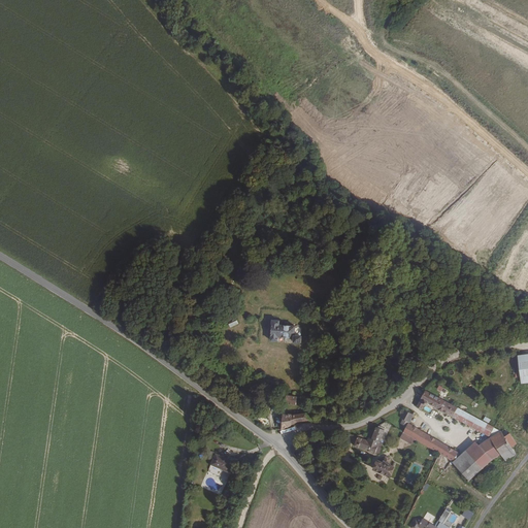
[(168,324),(173,316),(169,312),(163,321),(168,324)]
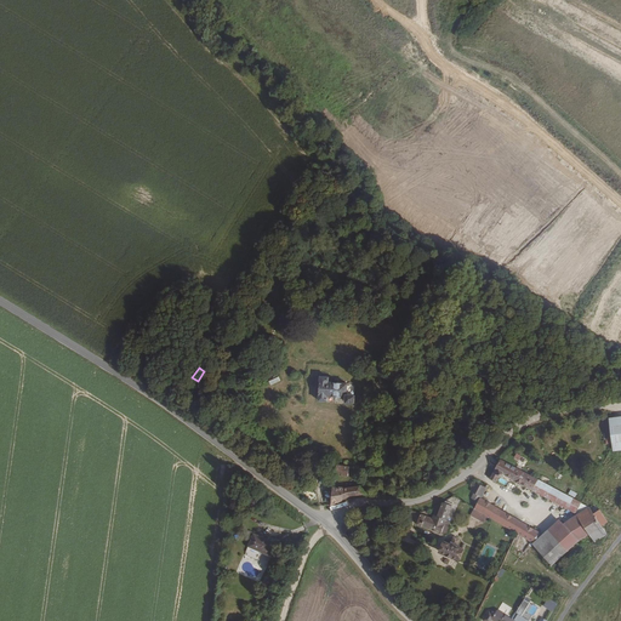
[(346,397),(347,386),(328,385),(328,380),(320,379),(319,403),(326,403),(328,399),(335,399),(335,403),(340,403),(340,399),(347,400),(346,405),(354,405),(354,397),(346,397)]
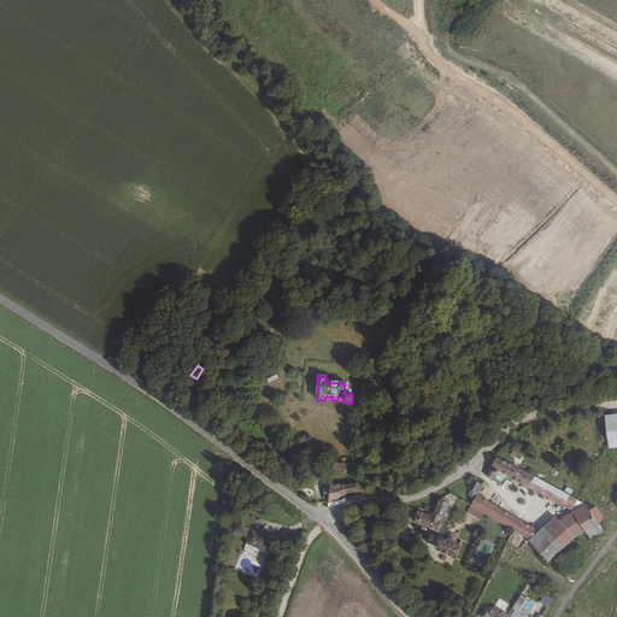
[(616,445),(616,411),(605,413),(609,446),(616,445)]
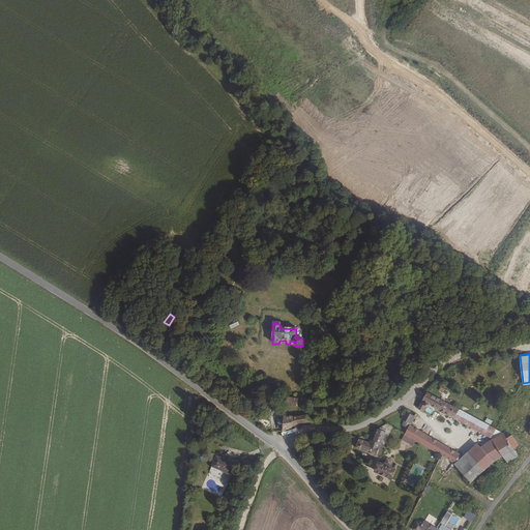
[(498,429),(425,391),(416,408),(420,411),(425,403),(492,437),(494,435),(496,435),(494,439),(501,435),(501,434),(498,429)]
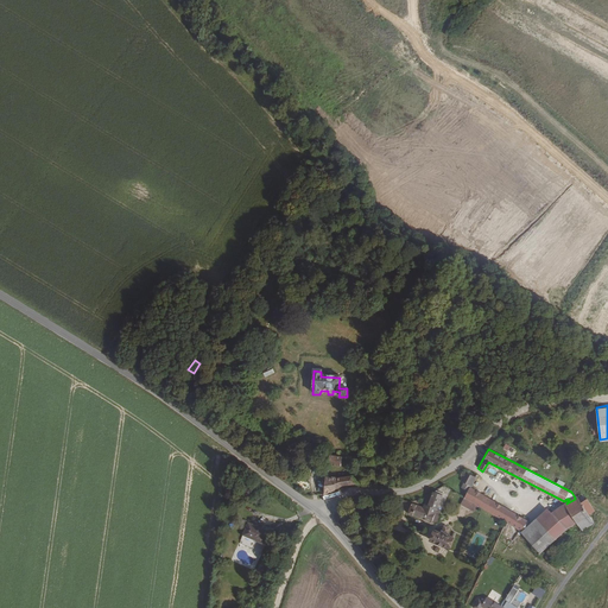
[(469,483),(474,475),(464,469),(460,477),(462,480),(469,483)]
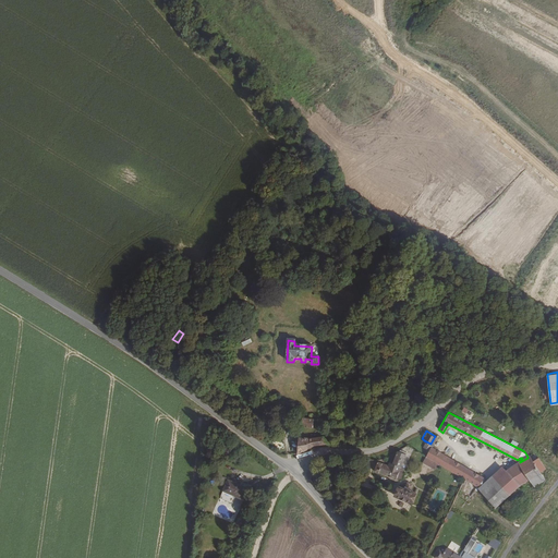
[(328,447),(323,438),(306,440),(301,440),(300,455),(302,455),(316,447),(328,447)]
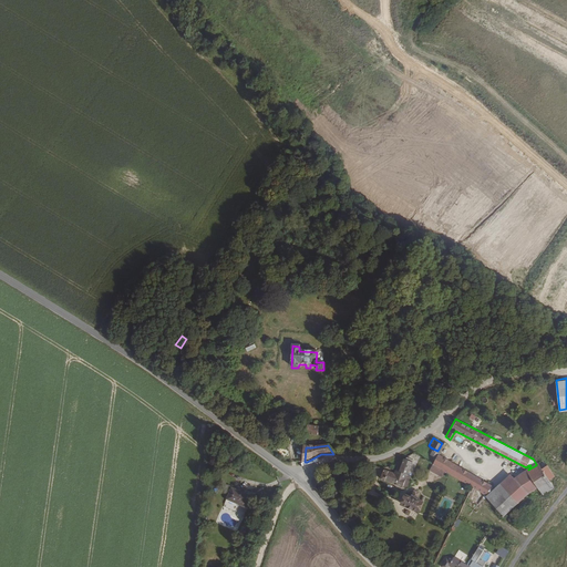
[(481,478),(436,453),(437,451),(431,447),(428,454),(434,459),(431,463),(472,485),(476,487),(481,478)]
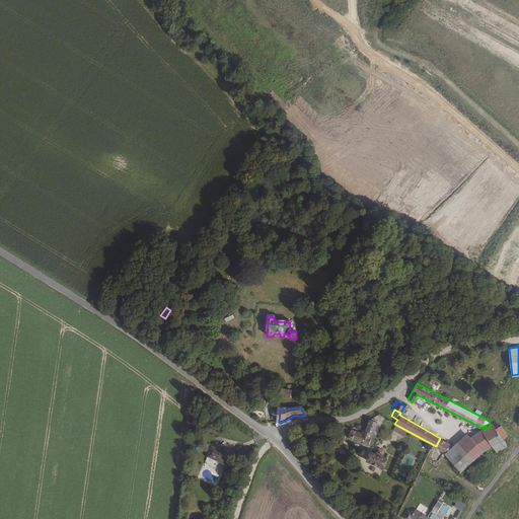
[(369,443),(373,433),(372,432),(375,423),(368,420),(364,429),(363,428),(360,432),(352,429),(349,436),(369,443)]
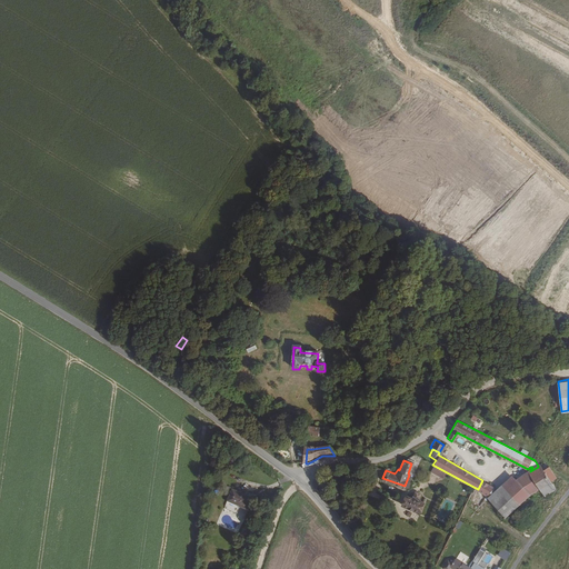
[(550,473),(543,462),(538,466),(538,467),(546,477),(550,473)]
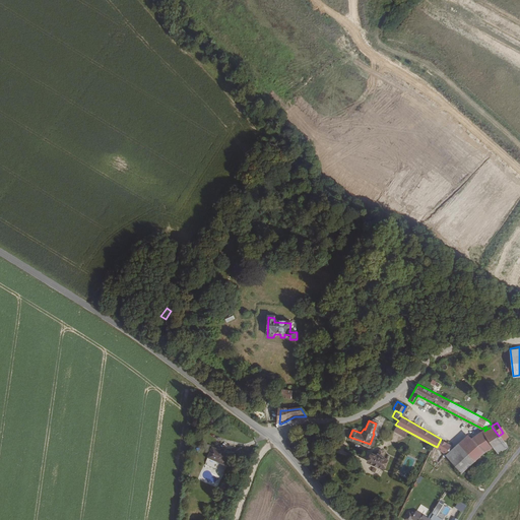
[(458,468),(493,447),(501,441),(499,436),(492,427),(484,431),(447,453),(449,455),(458,468)]
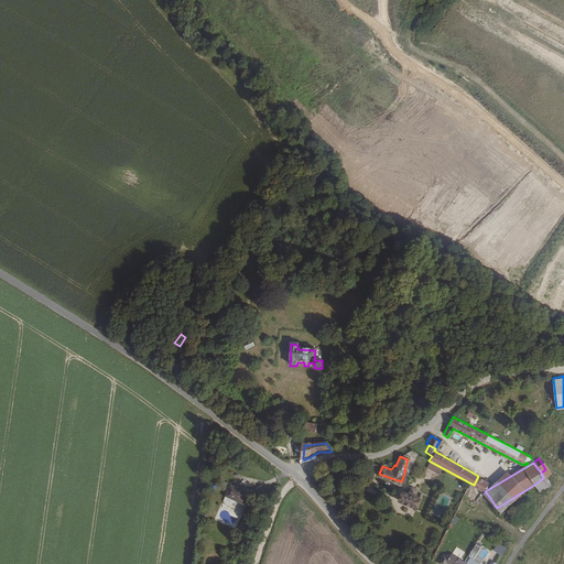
[(484,491),(489,481),(478,476),(474,485),(484,491)]
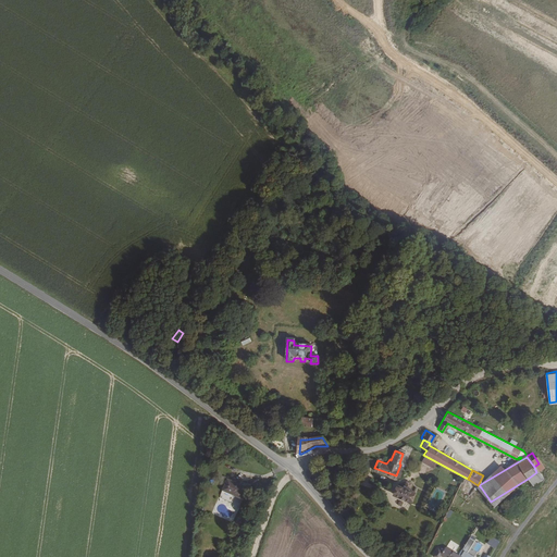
[(542,480),(536,472),(528,479),(532,486),(542,480)]
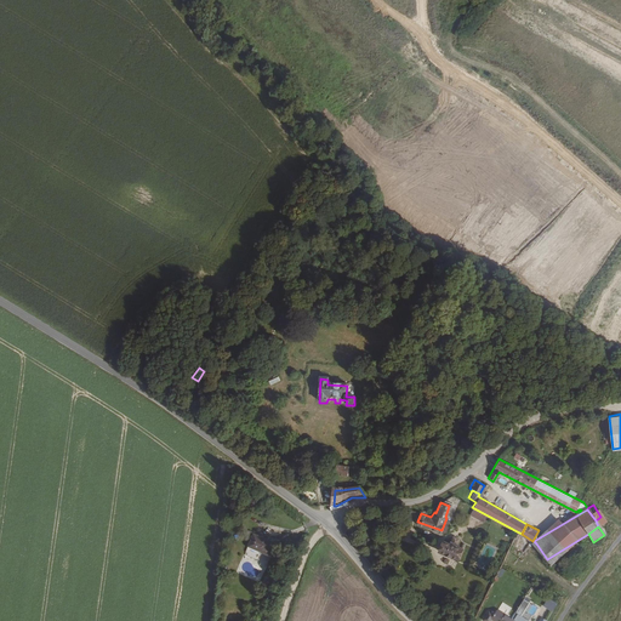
[(267,552),(272,541),(252,533),(248,545),(267,552)]
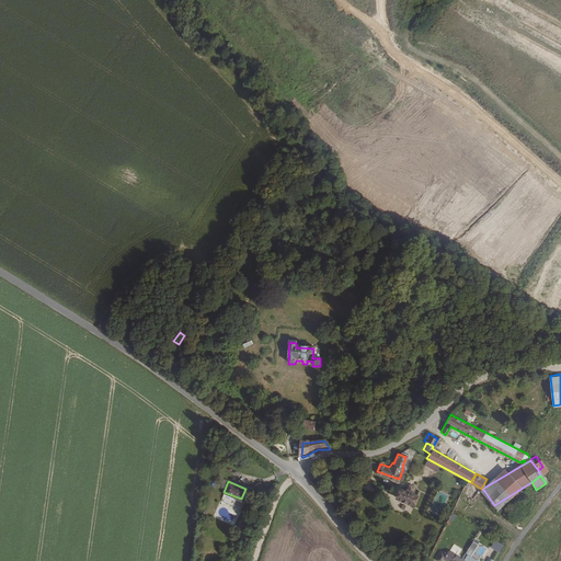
[(414,499),(408,496),(411,490),(405,488),(402,493),(398,491),(393,500),(411,507),(414,499)]
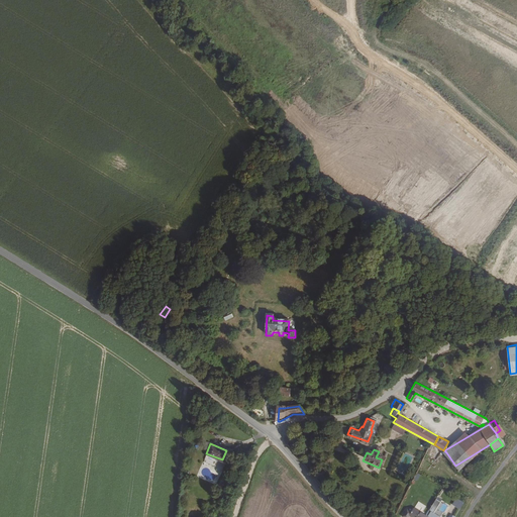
[(459,509),(464,502),(456,497),(452,503),(459,509)]
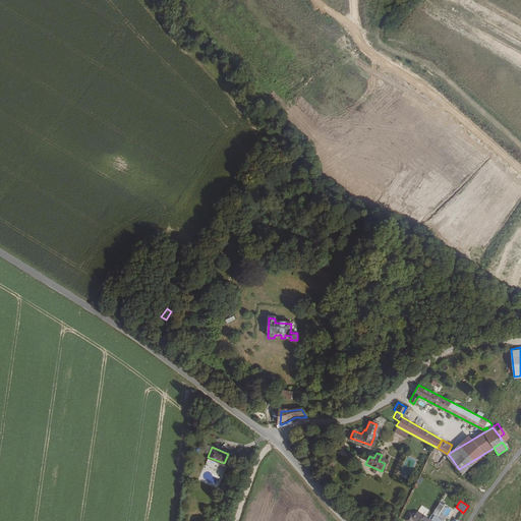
[(417,520),(425,520),(428,517),(418,510),(415,514),(410,511),(406,518),(410,520),(413,518),(417,520)]
